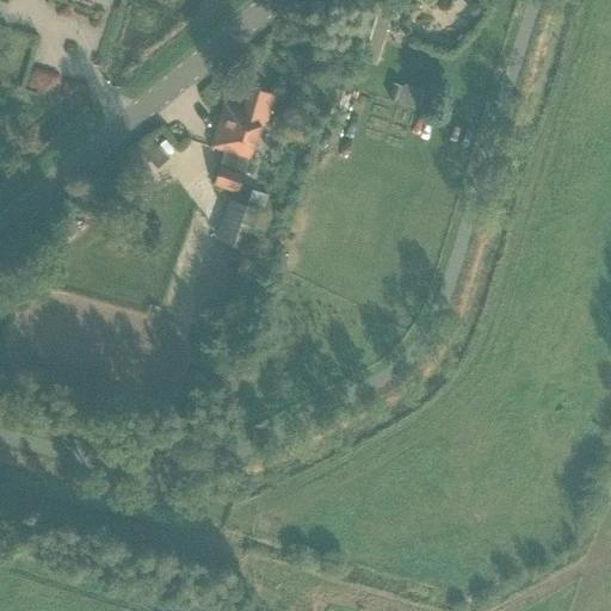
[(394,84),(389,98),(400,102),(401,98),(405,88),(394,84)]
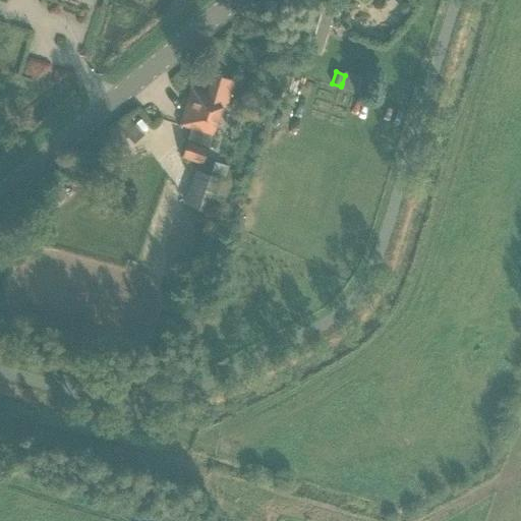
[(341,87),(340,90),(360,97),(366,80),(346,73),(345,75),(342,83),(341,87)]
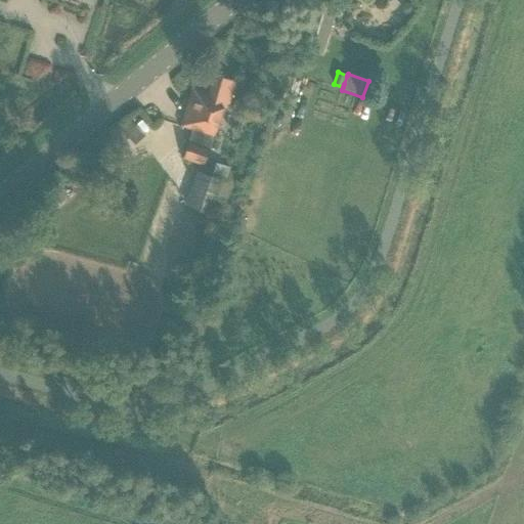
[(232,93),(235,83),(214,76),(208,93),(192,88),(180,126),(191,130),(188,142),(183,158),(205,165),(210,148),(210,149),(223,108),(227,110),(231,96),(233,96),(234,94),(232,93)]
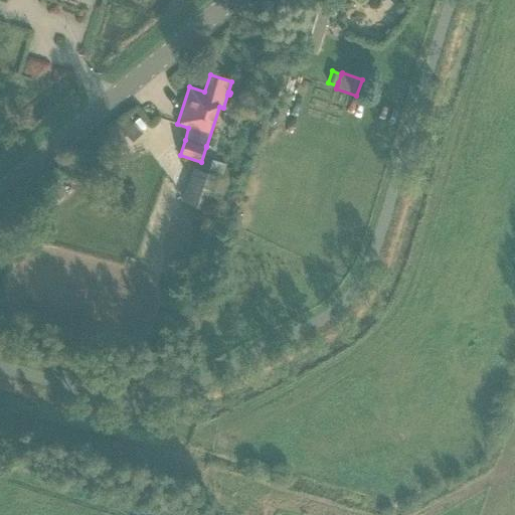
[(205,222),(221,176),(194,167),(182,202),(187,204),(187,202),(197,205),(192,218),(205,222)]
